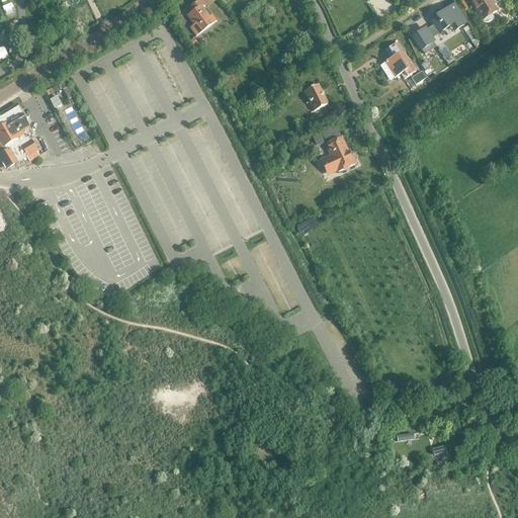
[(211,15),(209,17),(202,9),(205,7),(200,0),(190,8),(193,12),(187,16),(194,26),(190,29),(196,37),(217,22),(211,15)]
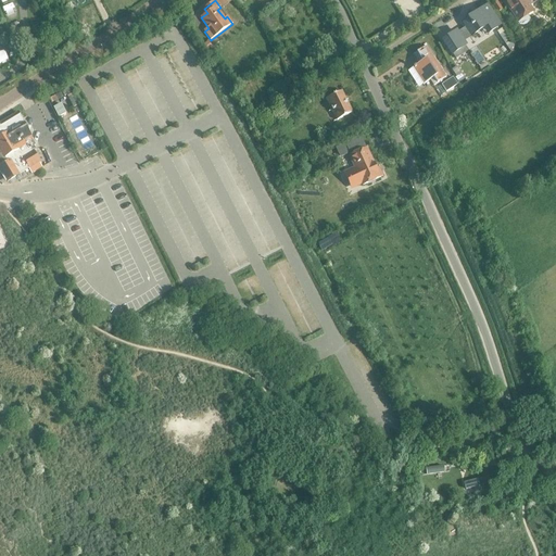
[(529,7),(539,0),(503,0),(520,26),(523,26),(526,25),(529,23),(530,20),(528,17),(533,14),(529,7)]
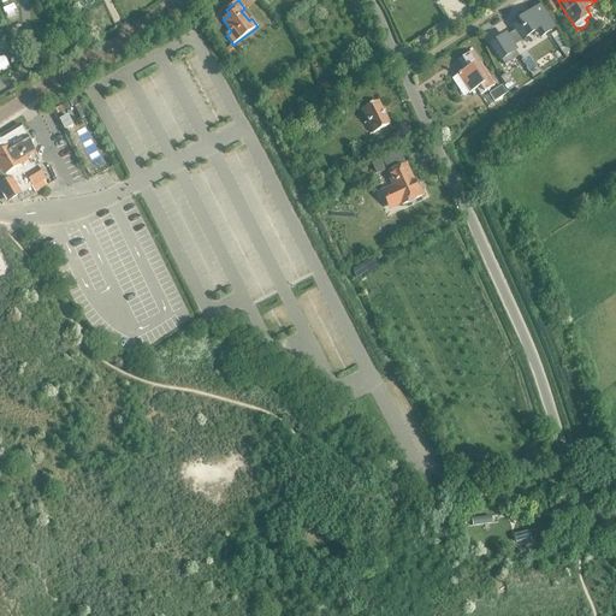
[(545,5),(551,15),(557,11),(551,1),(545,5)]
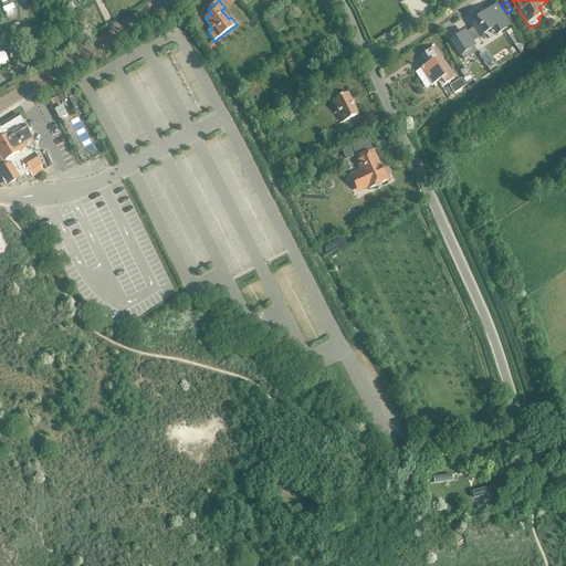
[(492,30),(496,35),(509,28),(495,7),(470,24),(479,39),(492,30)]
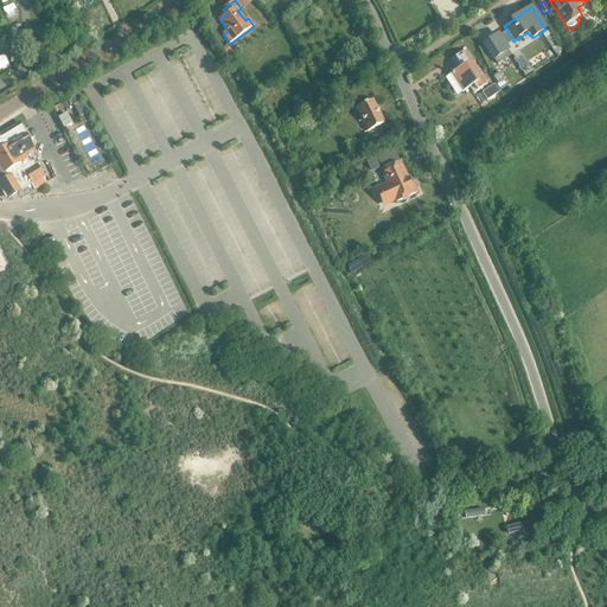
[(497,34),(484,44),(494,61),(498,65),(509,59),(505,53),(509,51),(505,46),(506,45),(500,36),(499,37),(497,34)]
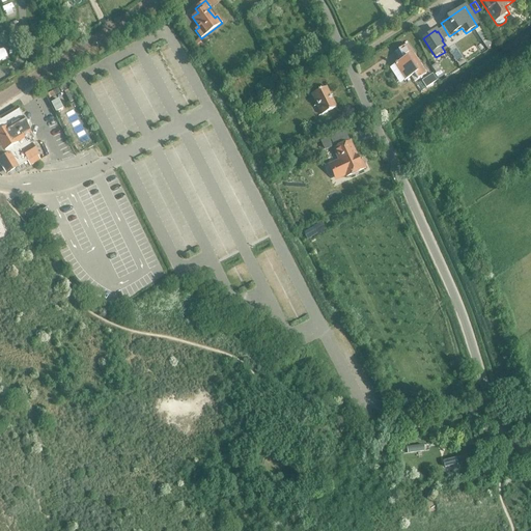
[(414,83),(426,74),(407,45),(398,51),(397,51),(394,53),(400,61),(390,68),(400,83),(411,77),(414,83)]
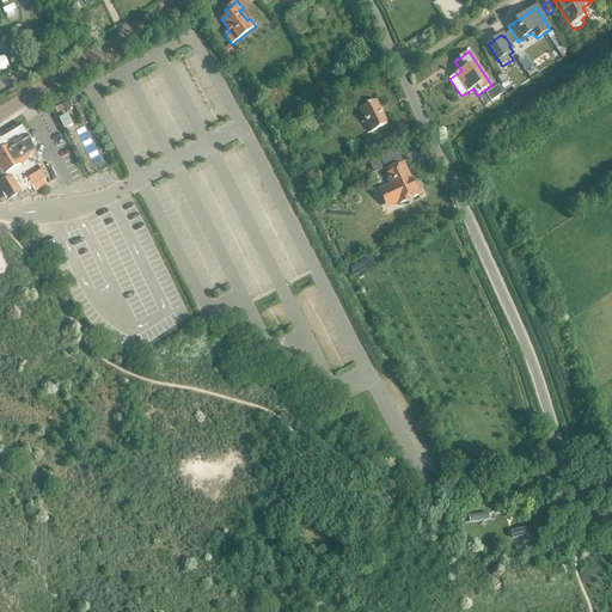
[(359,109),(371,134),(389,124),(377,101),(359,109)]
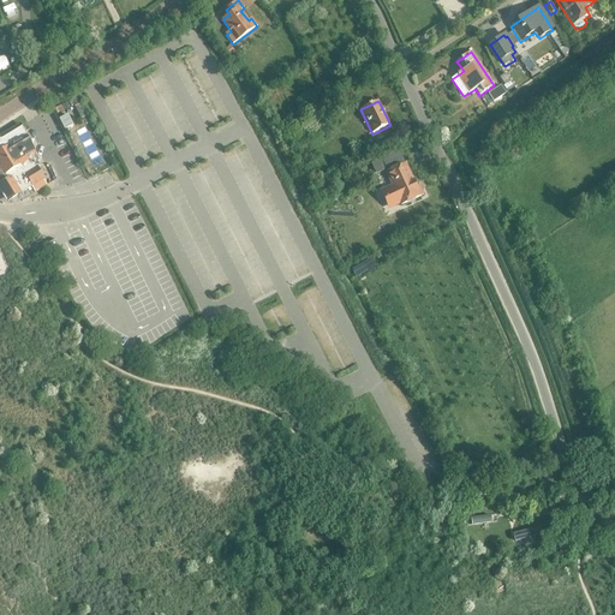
[(0,186),(9,201),(19,195),(45,180),(37,168),(41,166),(37,162),(39,162),(35,153),(27,136),(21,126),(3,138),(3,137),(0,138),(0,186)]
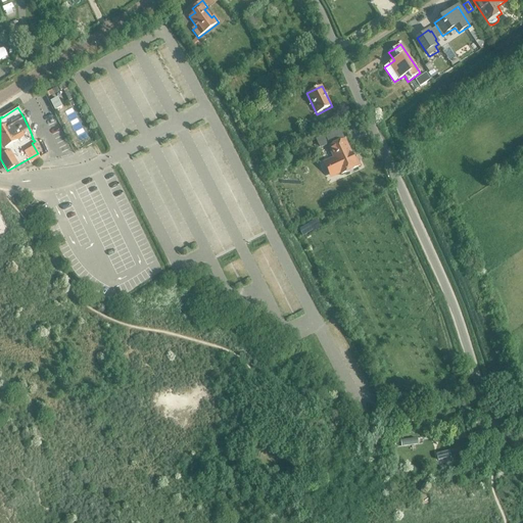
[(324,123),(327,129),(339,123),(336,116),(324,123)]
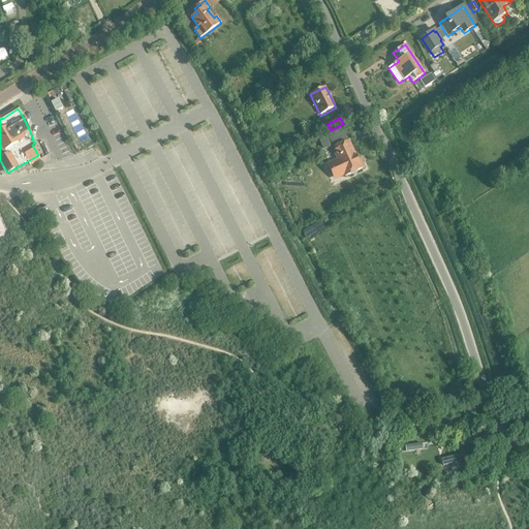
[(361,159),(359,161),(349,141),(332,149),(342,170),(340,172),(343,179),(365,168),(361,159)]
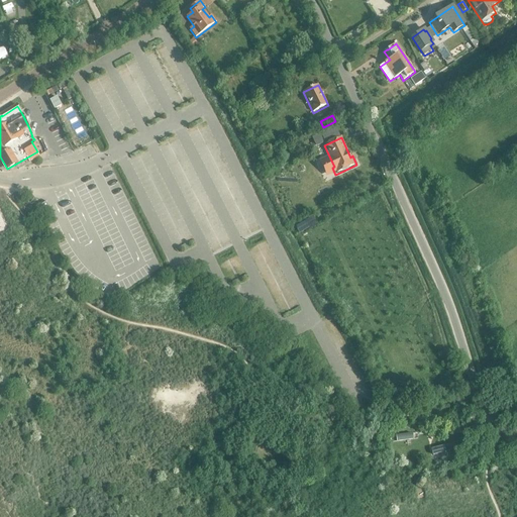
[(45,202),(41,205),(49,219),(54,216),(45,202)]
